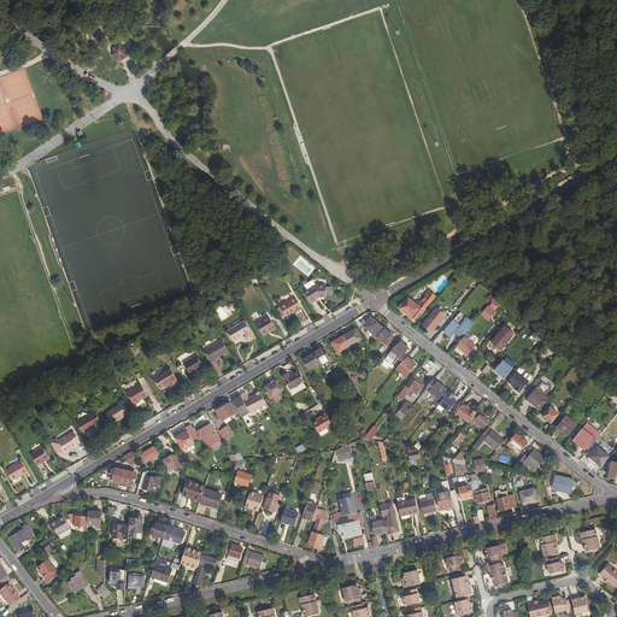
[(112,56),(119,60),(125,57),(125,50),(119,45),(113,48),(112,56)]
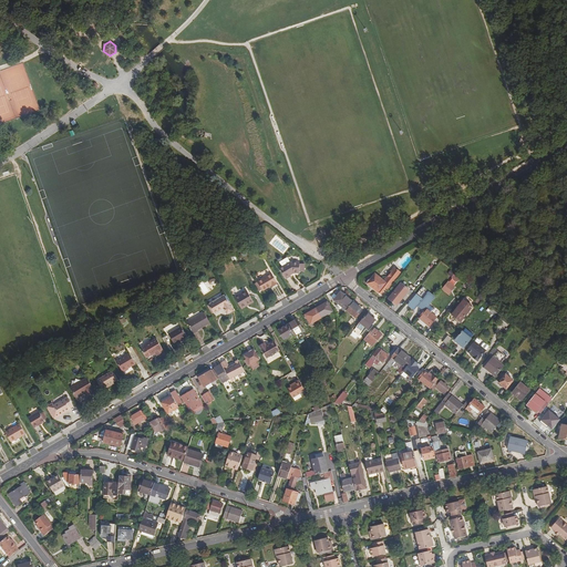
[(289,275),(292,272),(298,272),(298,271),(302,271),(302,264),(298,264),(298,263),(289,263),(277,269),(284,279),(289,276),(289,275)]
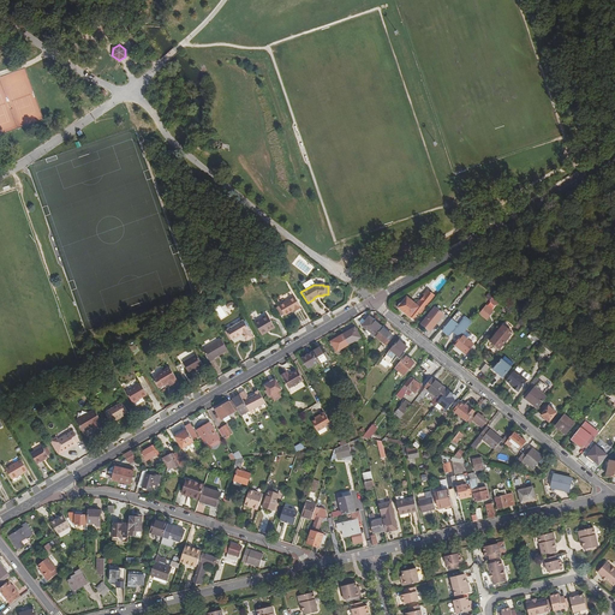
[(421,311),(422,312),(436,296),(429,290),(417,304),(407,297),(399,308),(413,320),(418,312),(421,311)]
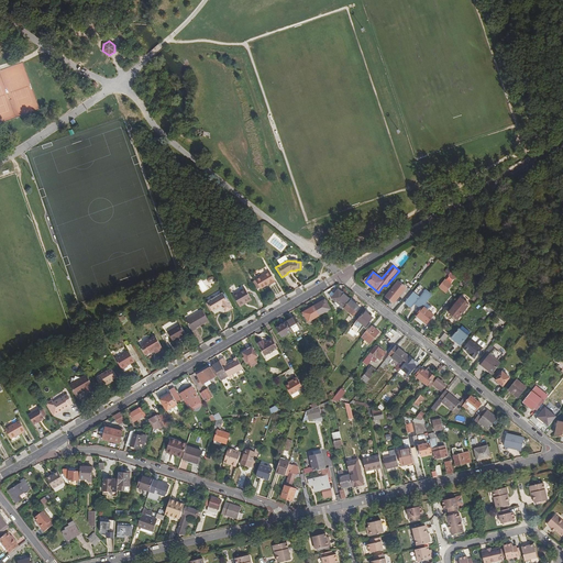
[(453,269),(450,274),(456,279),(460,275),(453,269)]
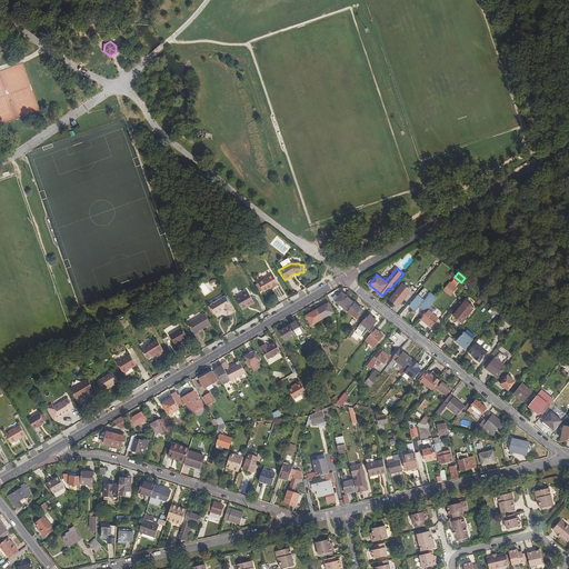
[(276,286),(275,285),(276,285),(270,275),(256,283),(261,292),(270,288),(271,289),(276,286)]
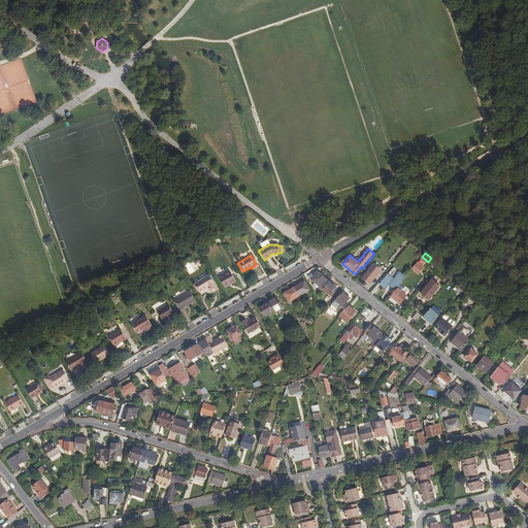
[(425,266),(419,261),(413,268),(419,273),(425,266)]
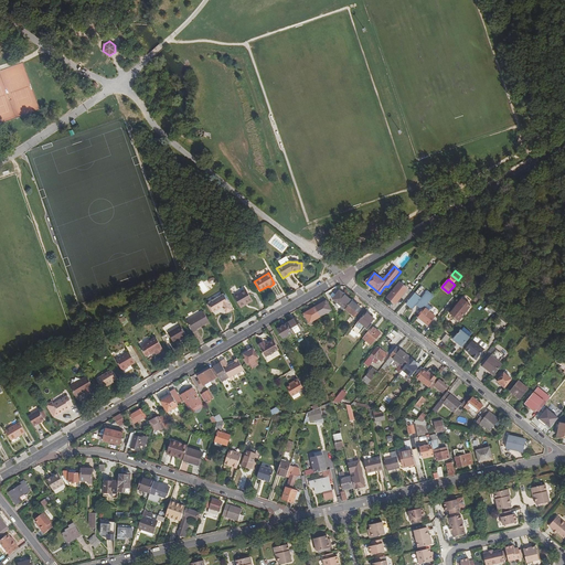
[(396,302),(408,288),(401,281),(388,297),(396,302)]
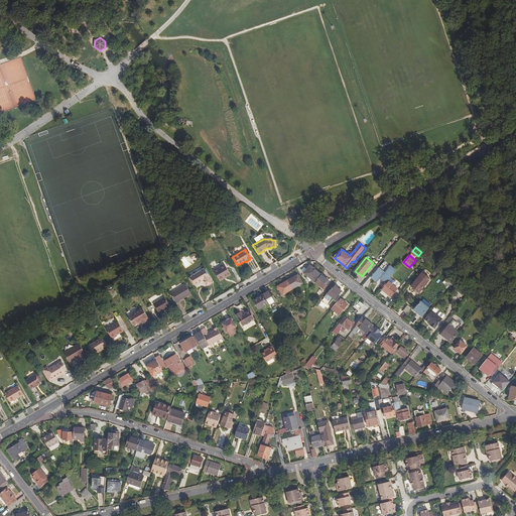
[(213,270),(225,265),(224,261),(217,264),(216,261),(211,264),(213,270)]
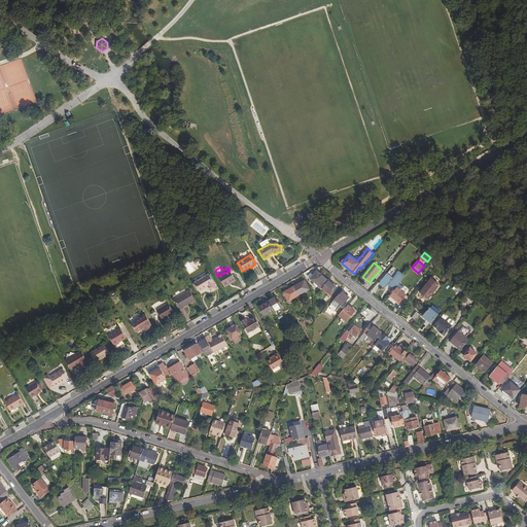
[(322,287),(328,280),(317,271),(311,278),(318,284),(313,287),(317,294),(322,287)]
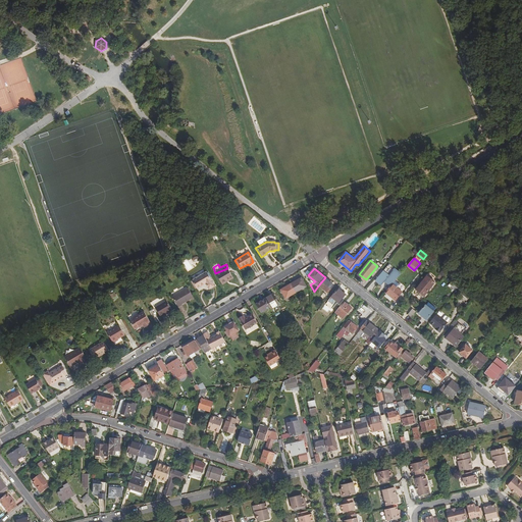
[(393,283),(402,272),(396,268),(390,274),(384,270),(376,280),(382,284),(385,280),(390,285),(393,283)]
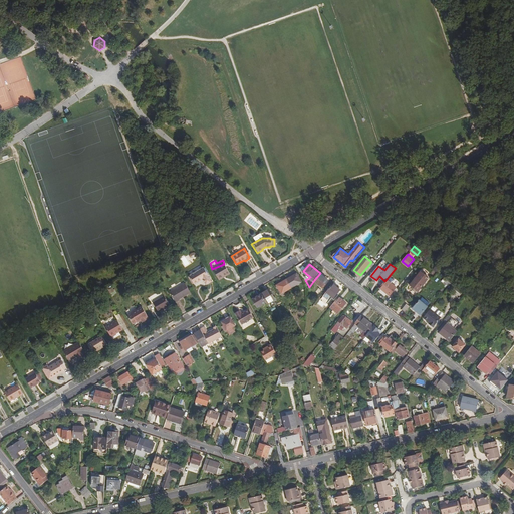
[(433,277),(440,268),(435,264),(433,267),(435,269),(431,275),(433,277)]
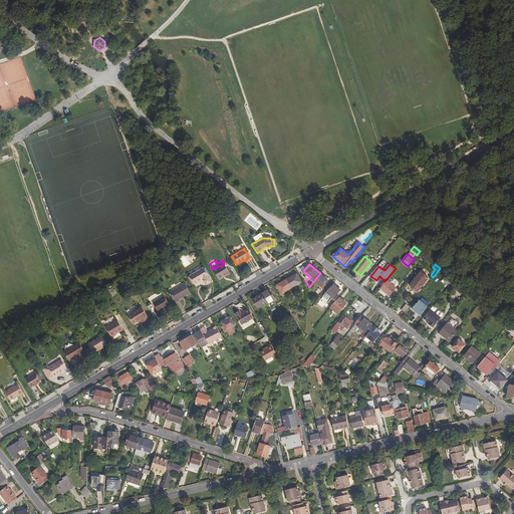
[(216,279),(220,276),(221,275),(222,277),(227,274),(222,265),(216,269),(215,268),(210,270),(216,279)]
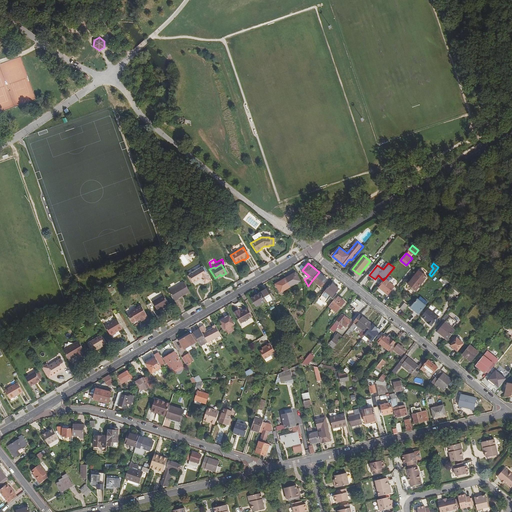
[(208,281),(205,276),(200,267),(186,276),(191,284),(199,279),(202,284),(208,281)]
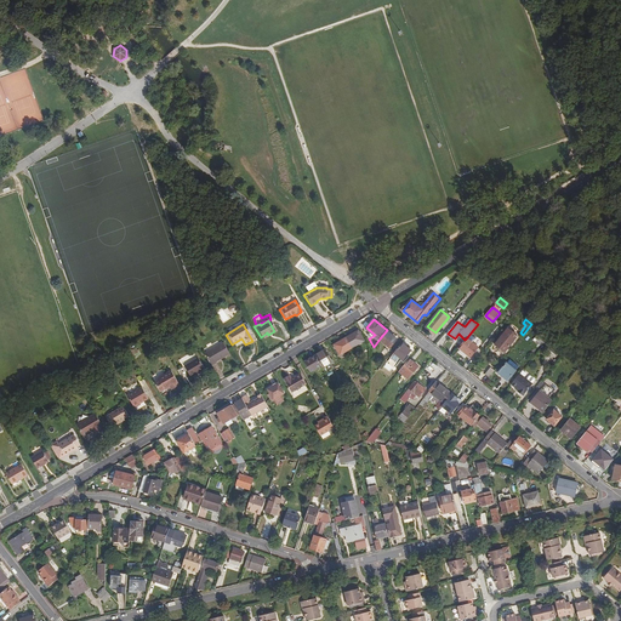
[(505,352),(518,335),(510,328),(496,343),(505,352)]
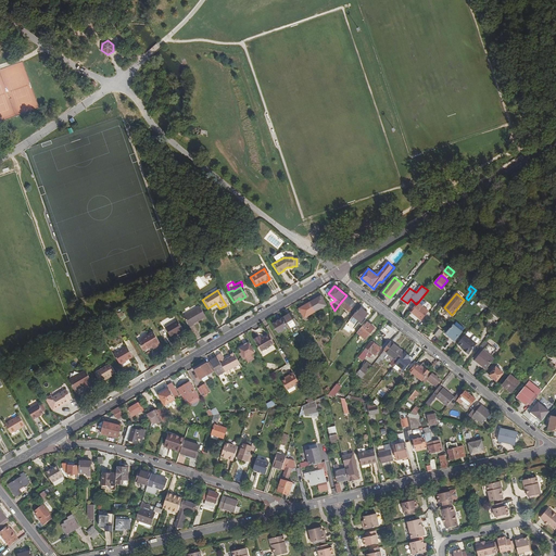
[(311,302),(316,311),(327,304),(321,295),(311,302)]
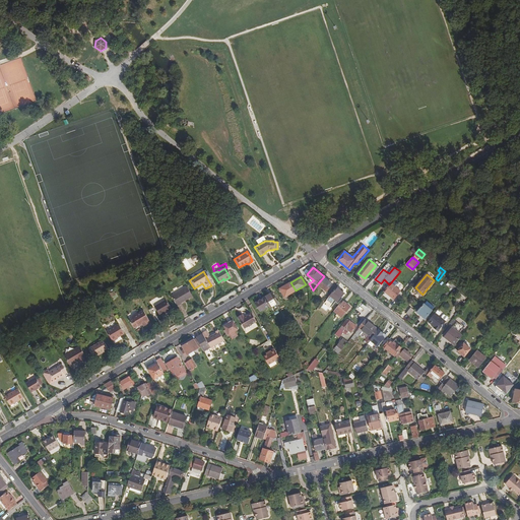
[(324,276),(318,283),(328,291),(334,283),(324,276)]
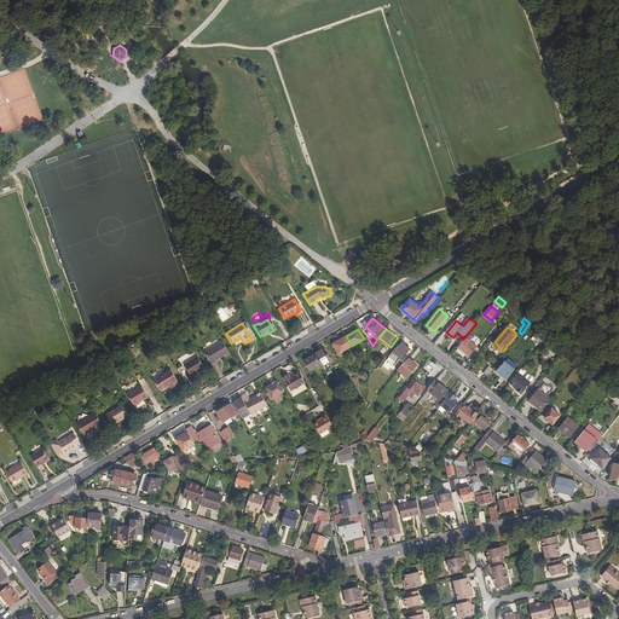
[(542,343),(547,336),(539,330),(533,339),(536,340),(536,339),(542,343)]
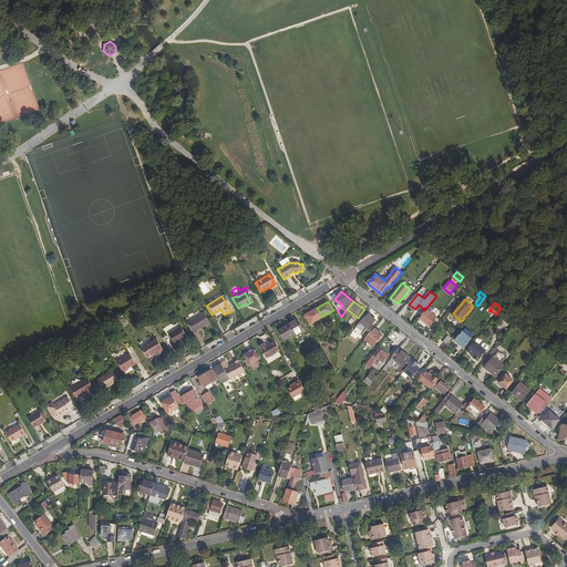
[(322,317),(317,308),(306,315),(311,323),(322,317)]
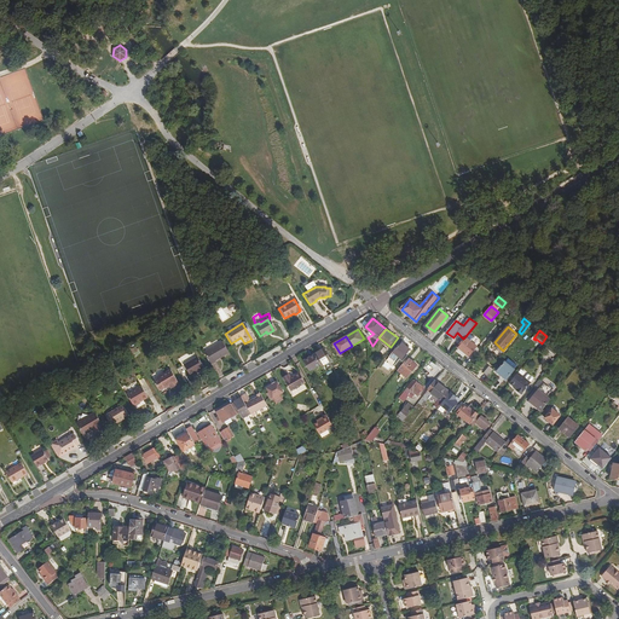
[(463,339),(457,346),(469,356),(478,346),(466,336),(463,339)]
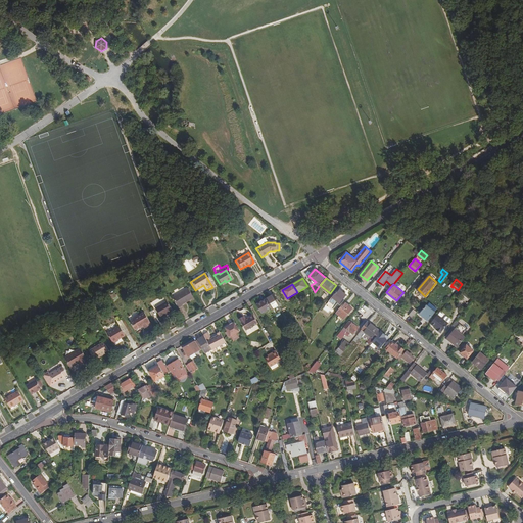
[(464,293),(470,298),(474,293),(468,288),(464,293)]
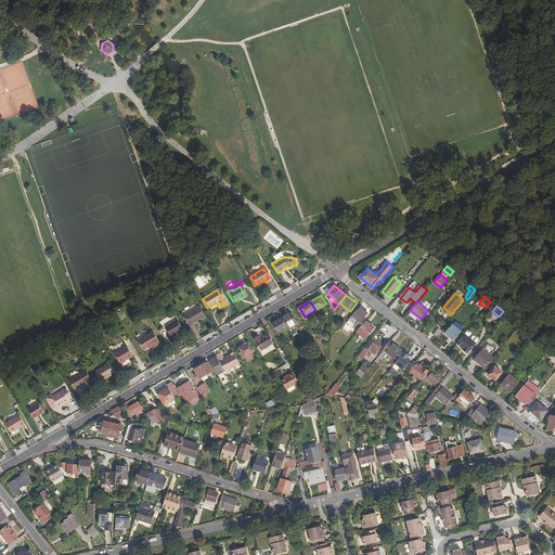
[(191,324),(203,317),(197,307),(181,317),(188,327),(192,325),(191,324)]
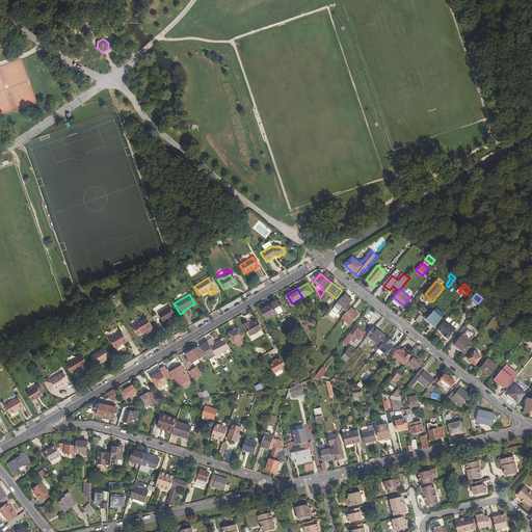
[(339,302),(346,308),(353,299),(346,294),(339,302)]
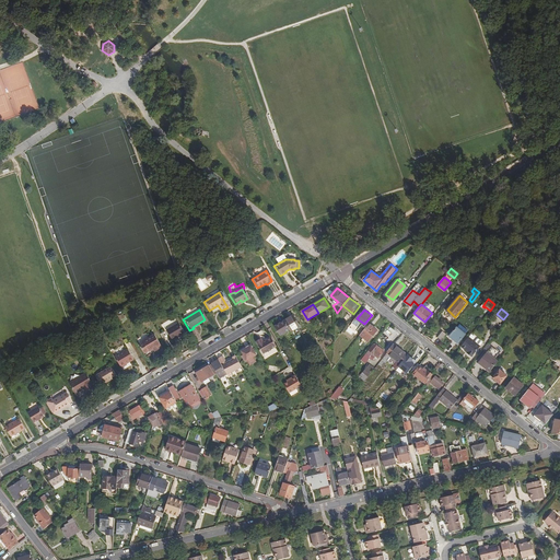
[(290,329),(292,333),(301,327),(293,315),(284,321),(290,329)]
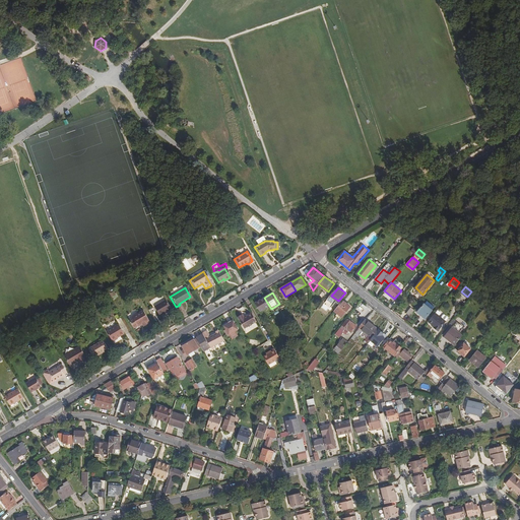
[(261,311),(269,306),(264,298),(256,303),(261,311)]
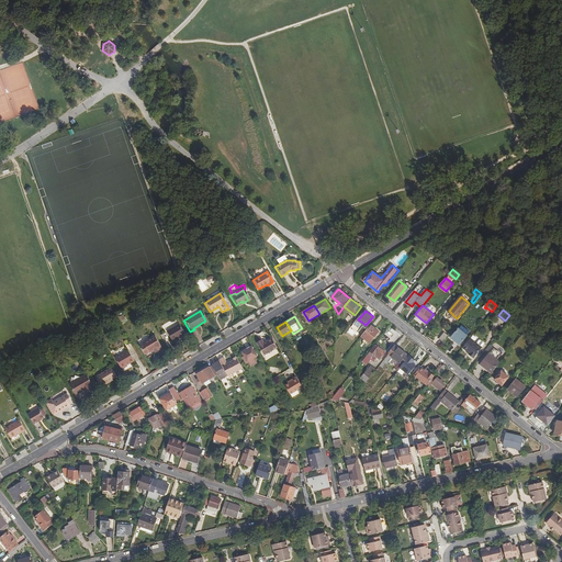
[(362,336),(361,336),(370,343),(380,330),(371,324),(364,332),(362,336)]
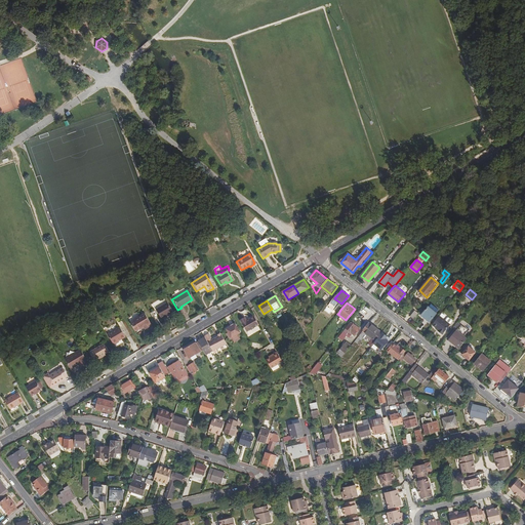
[(166,304),(155,310),(160,319),(171,312),(166,304)]
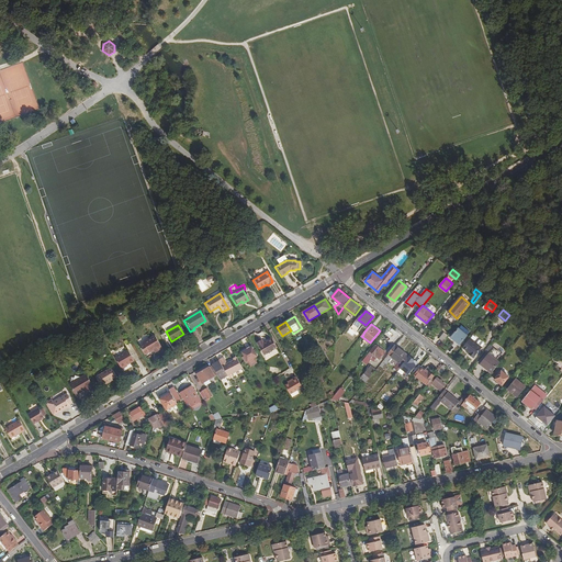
[(357,333),(349,326),(344,333),(351,339),(357,333)]
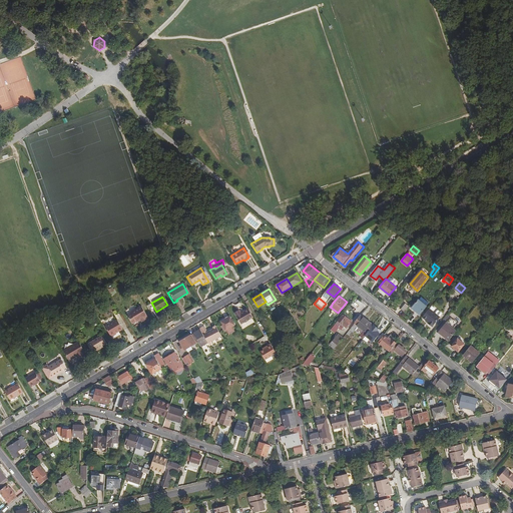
[(413,307),(421,314),(427,306),(419,300),(413,307)]
